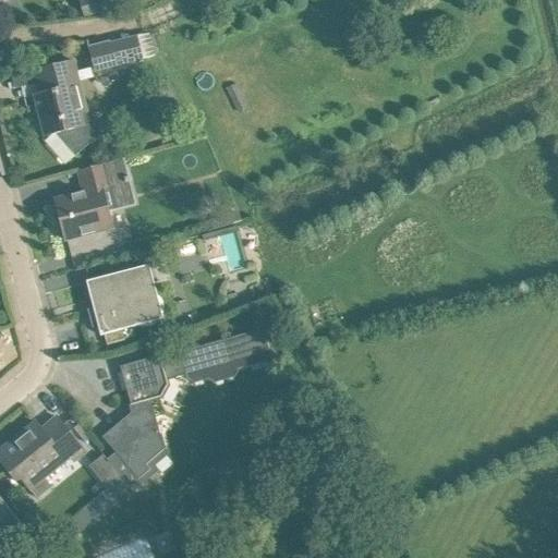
[(88,49),(89,56),(87,56),(93,75),(104,88),(116,79),(117,80),(138,61),(143,60),(143,59),(155,56),(149,34),(88,49)]
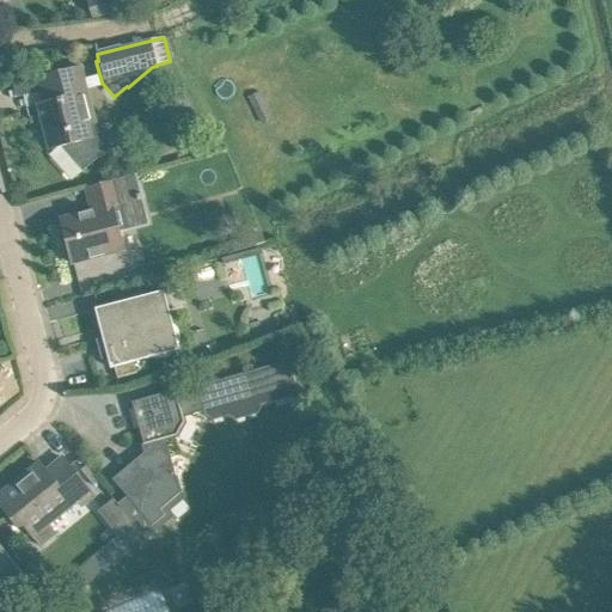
[(43,103),(37,105),(43,127),(37,132),(48,145),(49,151),(61,147),(62,147),(83,170),(111,146),(97,129),(86,90),(80,67),(37,78),(43,103)]
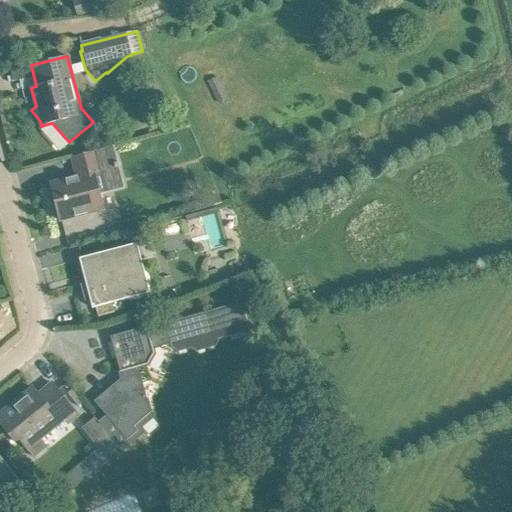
[(104,181),(102,171),(96,150),(71,157),(76,177),(50,184),(60,221),(103,209),(96,183),(104,181)]
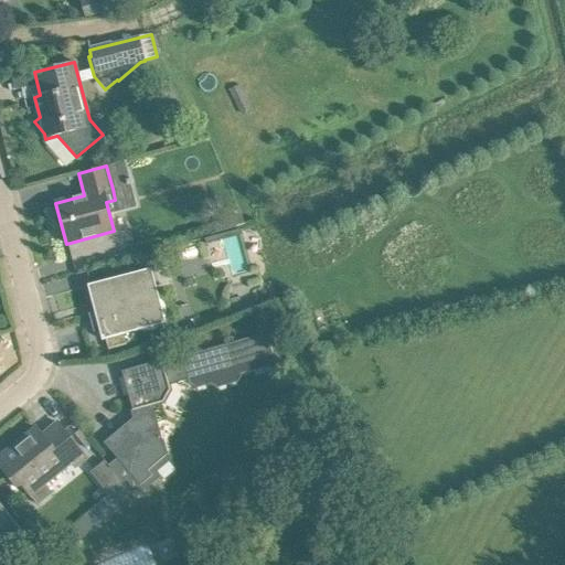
[(87,285),(102,340),(146,329),(148,329),(150,330),(152,330),(155,330),(157,330),(158,329),(160,328),(162,326),(163,324),(166,323),(166,320),(166,319),(167,317),(167,315),(167,312),(166,310),(166,308),(163,306),(162,305),(160,302),(151,268),(87,285)]
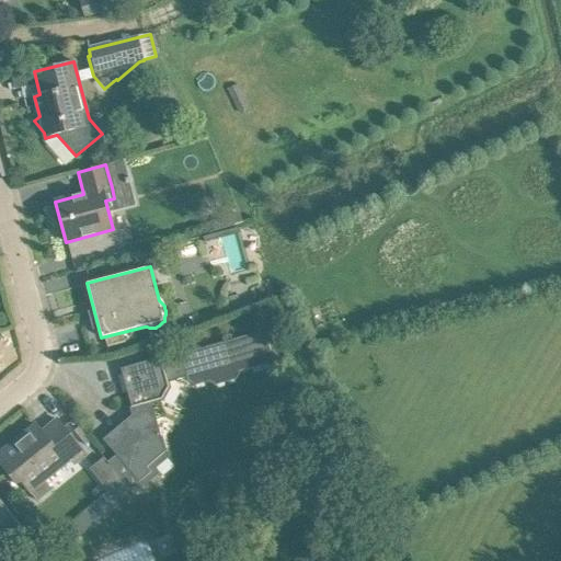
[(208,381),(215,385),(236,379),(239,373),(238,371),(268,363),(272,357),(264,331),(161,359),(160,357),(121,368),(132,408),(134,407),(137,416),(127,425),(124,422),(103,439),(121,459),(105,471),(116,484),(130,472),(138,480),(149,470),(147,468),(165,451),(151,402),(161,399),(168,387),(168,386),(168,382),(187,377),(189,381),(195,385),(208,381)]
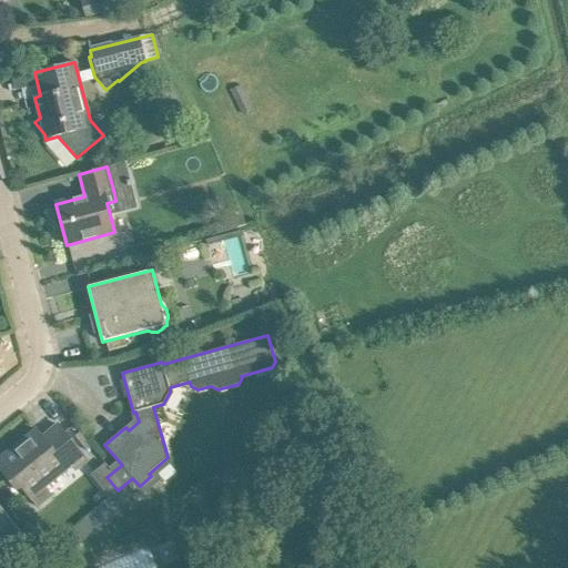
[(85,459),(58,426),(42,438),(37,430),(0,459),(21,486),(36,504),(38,507),(52,495),(50,492),(44,485),(71,463),(75,468),(85,459)]
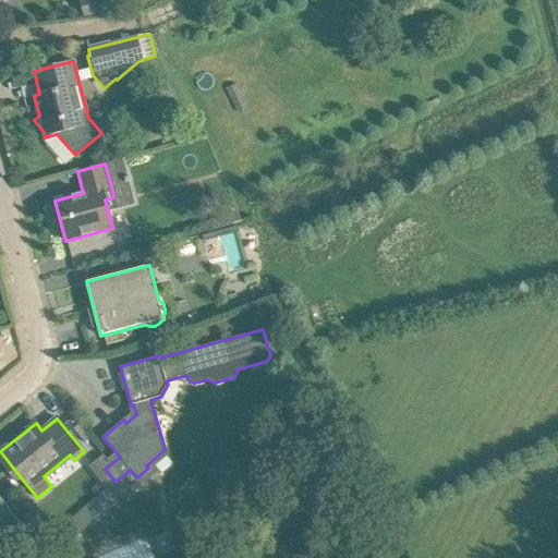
[(0,532),(8,542),(27,532),(0,497),(0,532)]
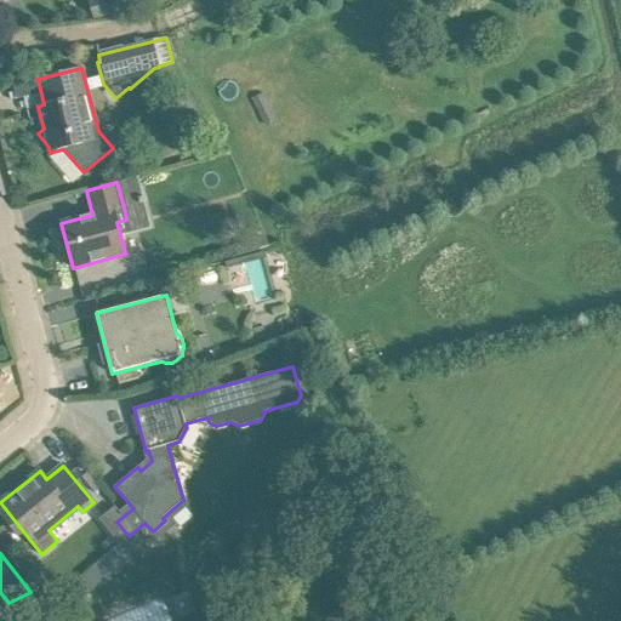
[(355,586),(372,590),(376,571),(359,568),(355,586)]
